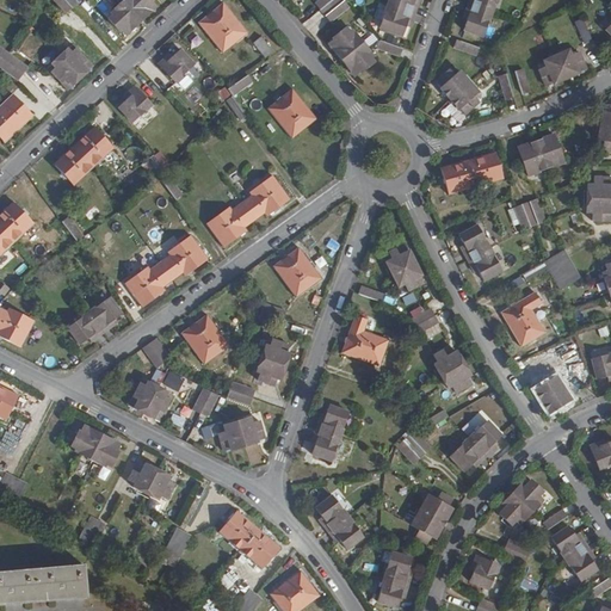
[(71,19),(76,14),(62,0),(57,0),(55,2),(71,19)]
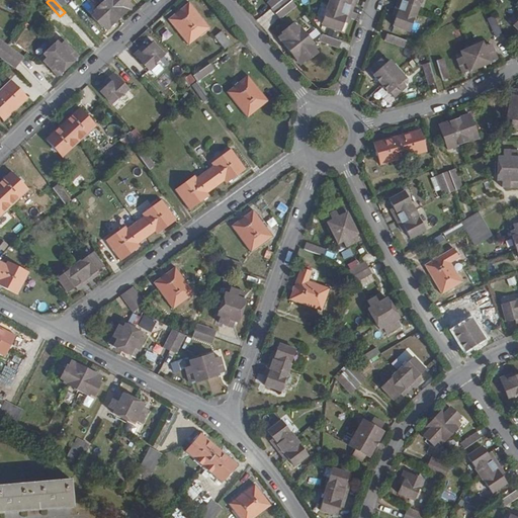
[(53,0),(65,12),(71,7),(63,0),(53,0)]
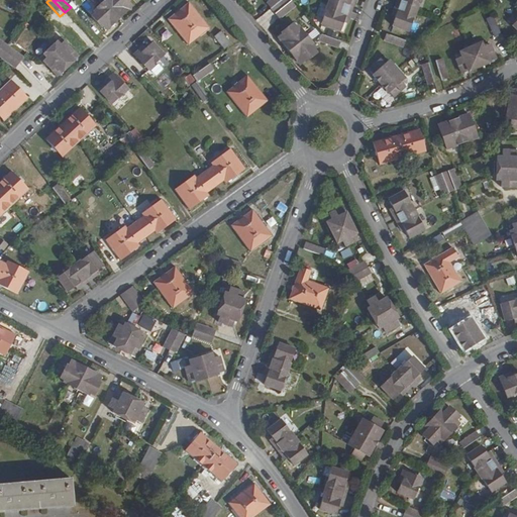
[(114,0),(103,0),(100,4),(97,7),(107,17),(111,13),(117,19),(120,16),(114,10),(119,5),(114,0)]
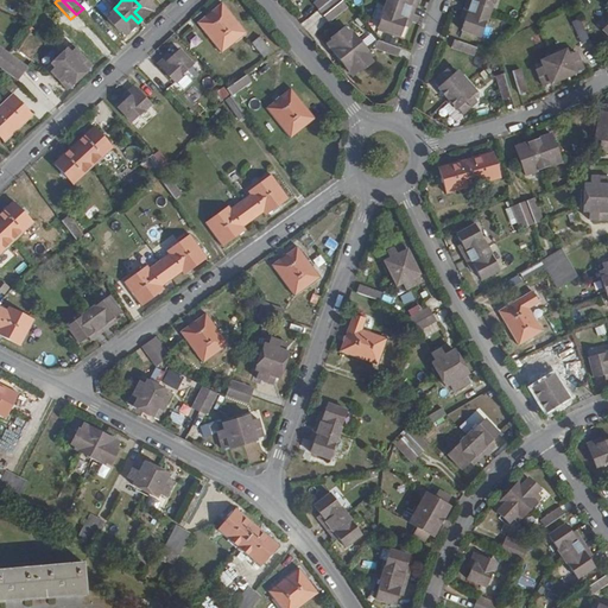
[(134,12),(141,19),(154,6),(151,1),(152,0),(151,0),(134,0),(140,6),(134,12)]
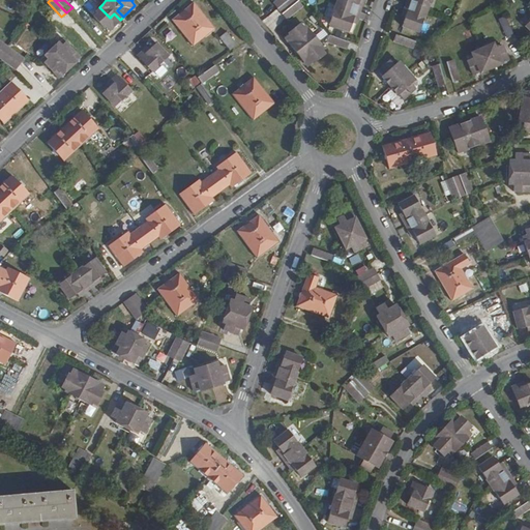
[(289,0),(282,6),(286,11),(299,0),(289,0)]
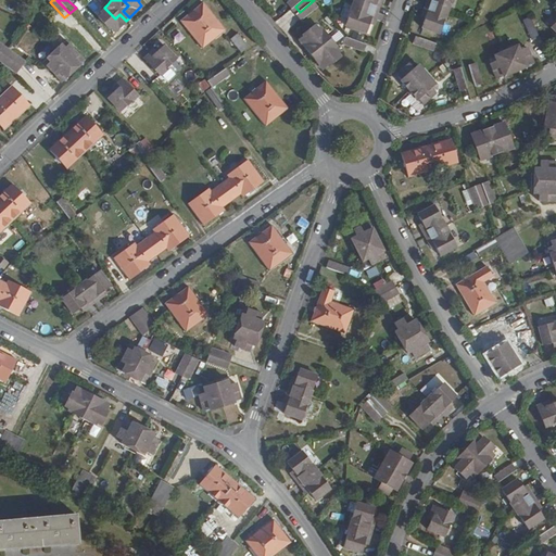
[(317,0),(314,0),(300,12),(306,19),(321,5),(317,0)]
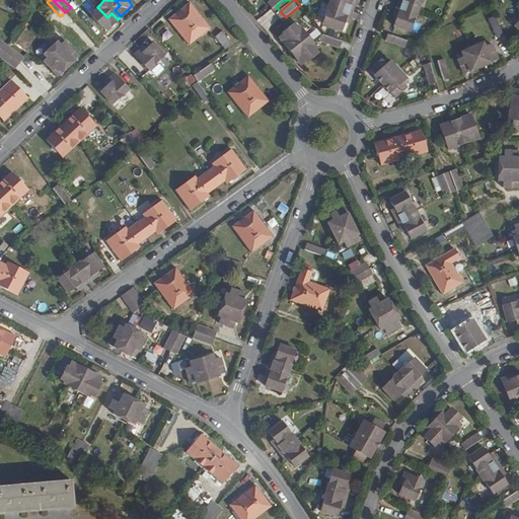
[(336,0),(336,2),(354,10),(357,0),(336,0)]
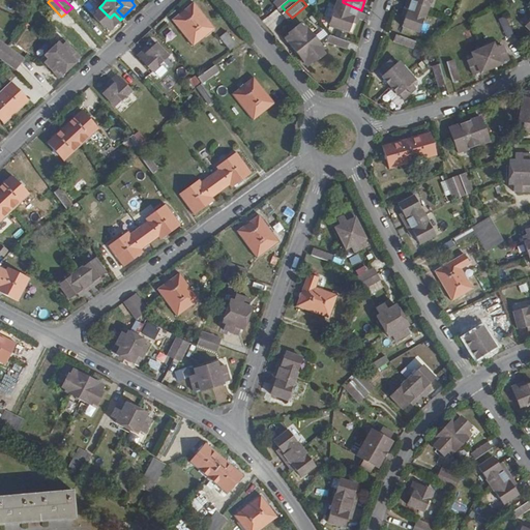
[(408,0),(408,1),(429,8),(431,0),(408,0)]
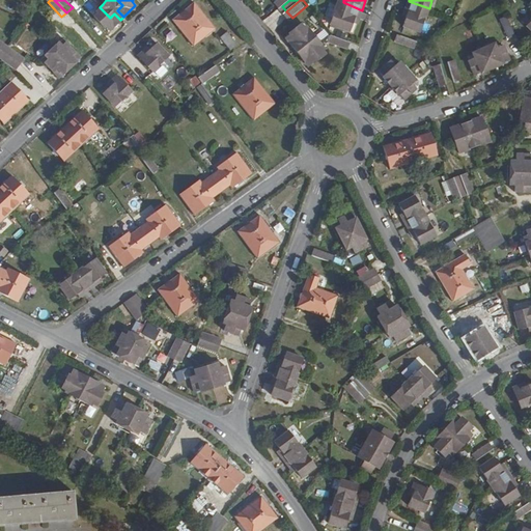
[(429,8),(409,1),(402,16),(407,18),(404,23),(422,29),(429,8)]
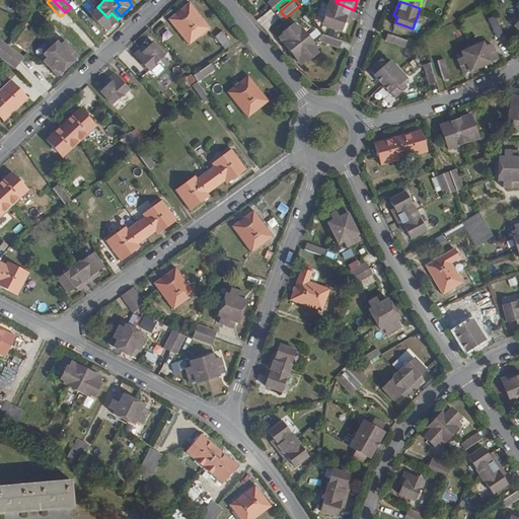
[(354,10),(336,2),(328,22),(344,28),(346,21),(350,23),(354,10)]
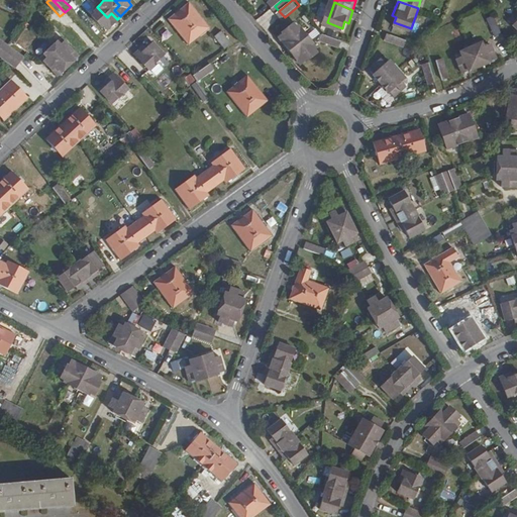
[(188,3),(168,18),(189,43),(209,27),(188,3)]
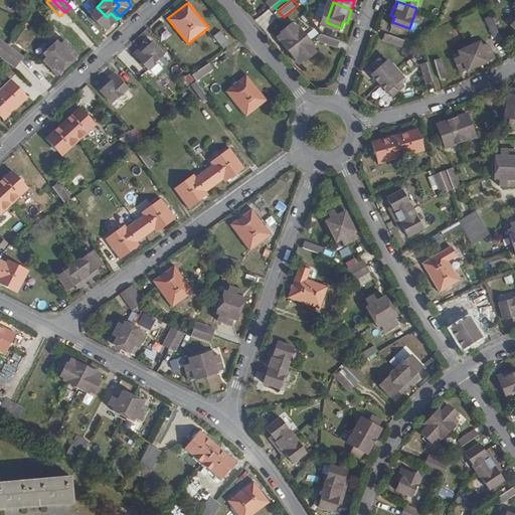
[(107,28),(116,20),(117,19),(111,13),(107,17),(97,7),(93,10),(95,12),(92,15),(102,26),(103,24),(107,28)]
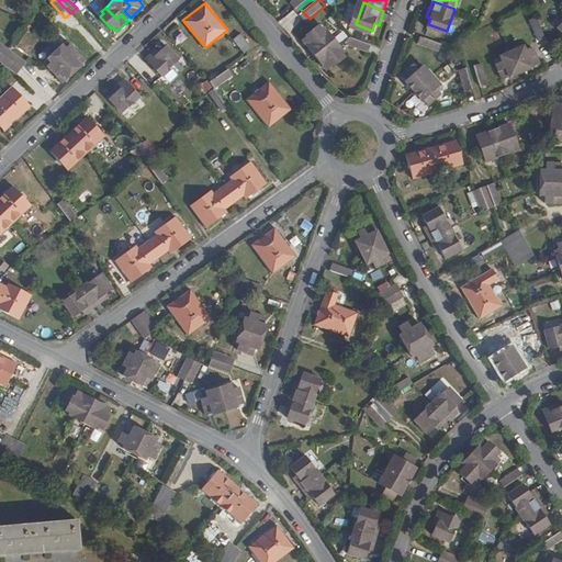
[(541,43),(548,40),(539,19),(532,22),(541,43)]
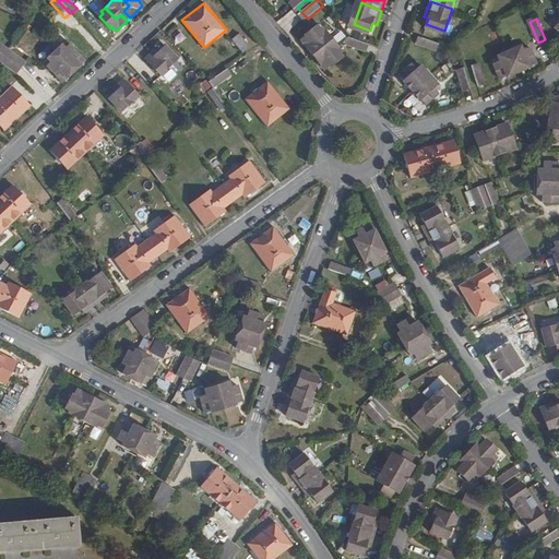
[(299,39),(310,54),(320,45),(318,40),(324,35),(317,25),(316,27),(313,25),(302,34),(304,36),(299,39)]
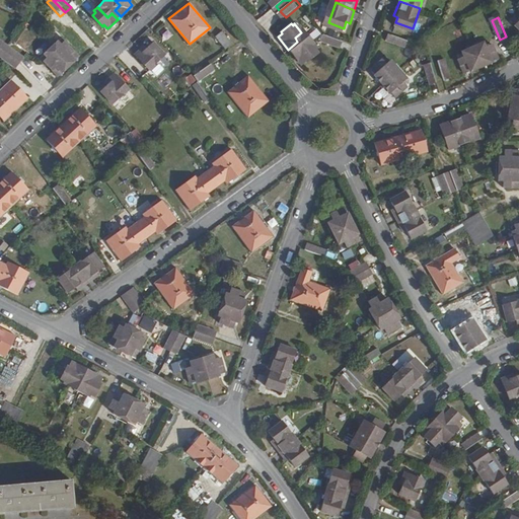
[(408,38),(389,30),(387,38),(405,45),(408,38)]
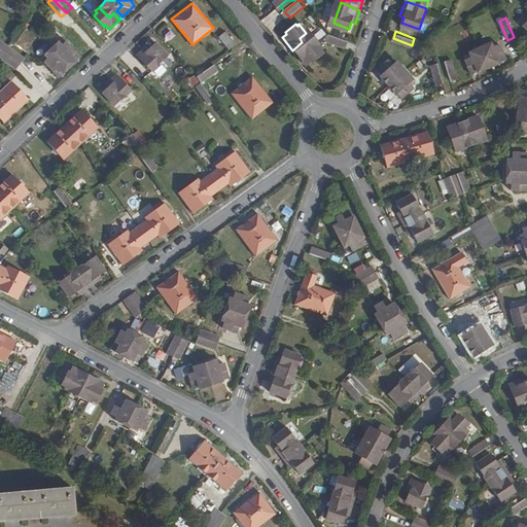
[(226,32),(220,38),(230,50),(237,45),(226,32)]
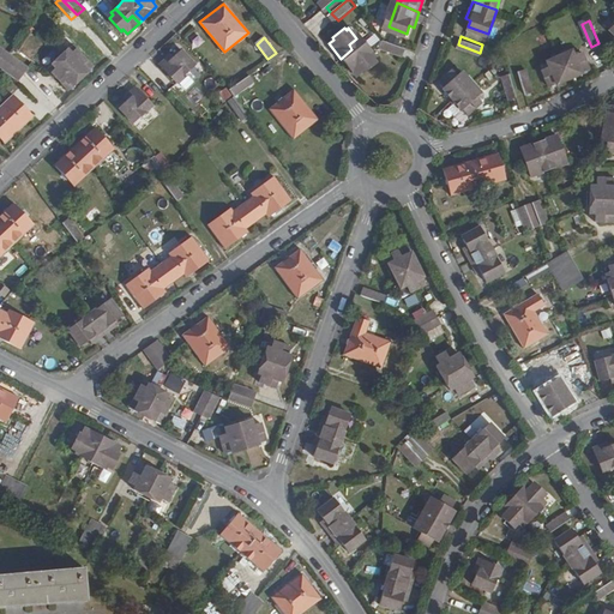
[(341,59),(344,64),(356,54),(361,61),(368,54),(356,38),(349,44),(351,49),(341,59)]
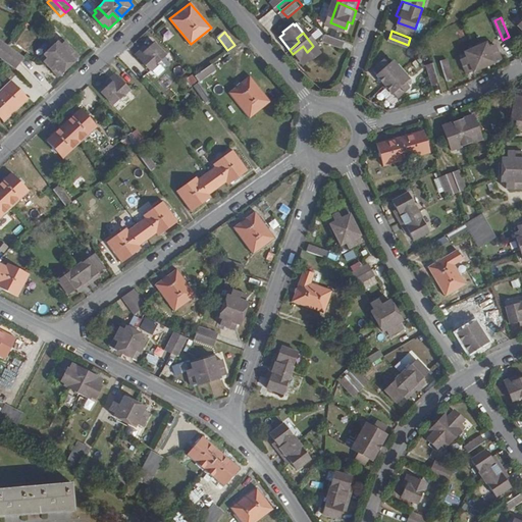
[(342,47),(345,40),(325,33),(324,40),(342,47)]
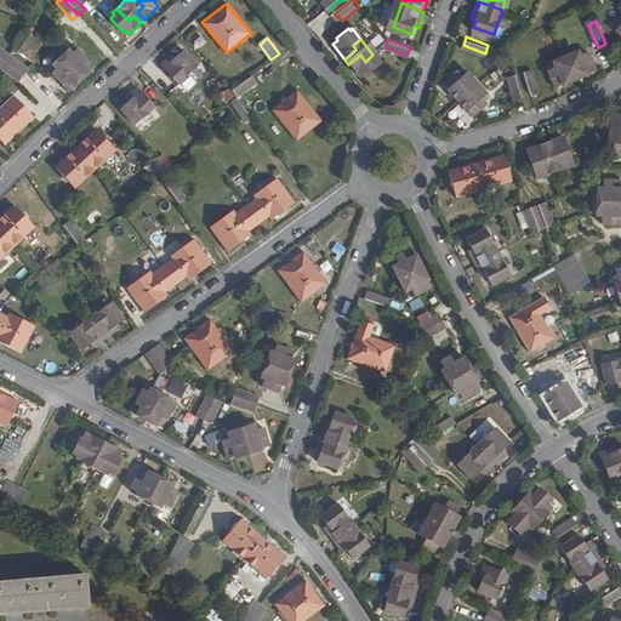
[(183,78),(203,61),(188,45),(180,52),(176,49),(166,58),(183,78)]
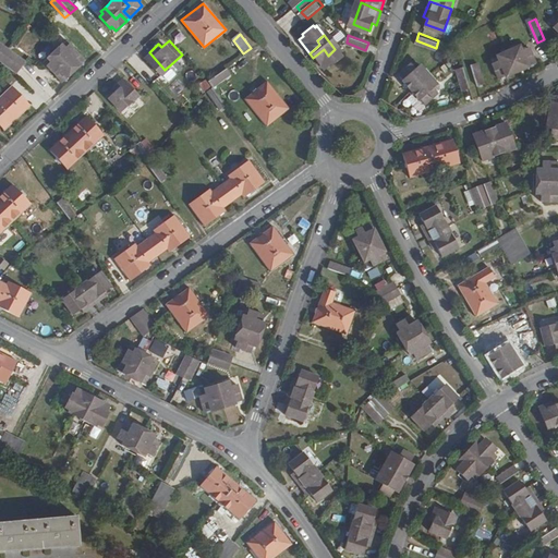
[(53,51),(72,71),(84,60),(65,41),(53,51)]
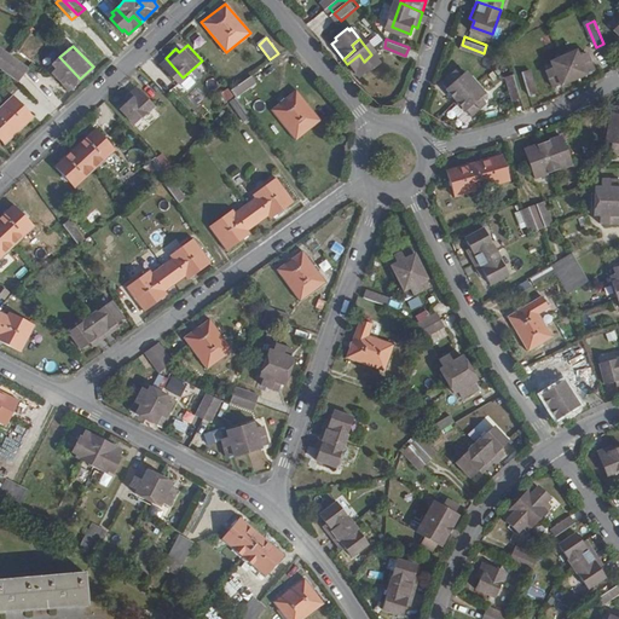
[(567,58),(576,80),(590,75),(589,73),(594,71),(588,57),(583,58),(582,53),(567,58)]
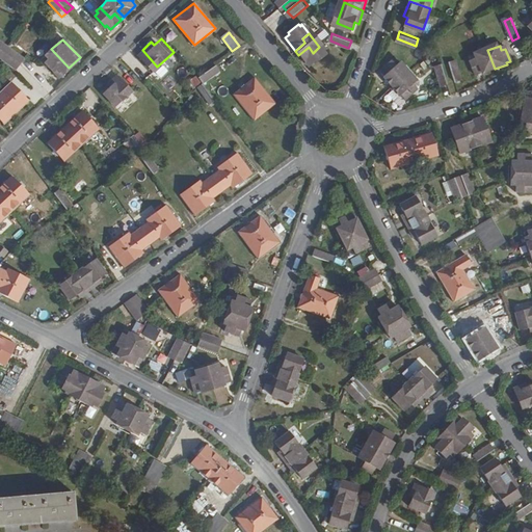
[(309,47),(298,55),(307,65),(311,62),(312,63),(323,54),(322,53),(323,52),(319,47),(313,53),(309,47)]
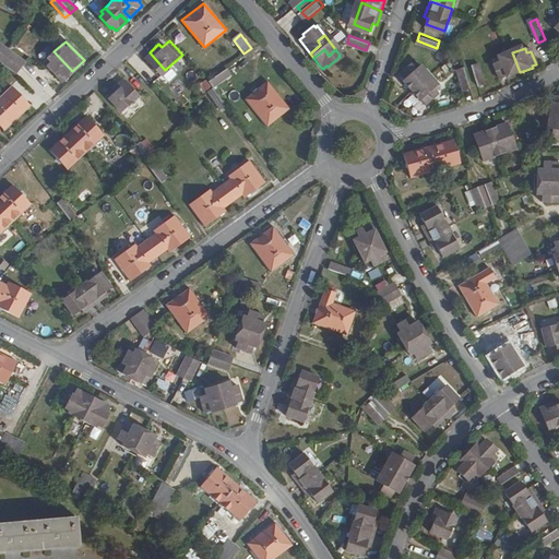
[(2,56),(20,68),(23,63),(6,51),(2,56)]
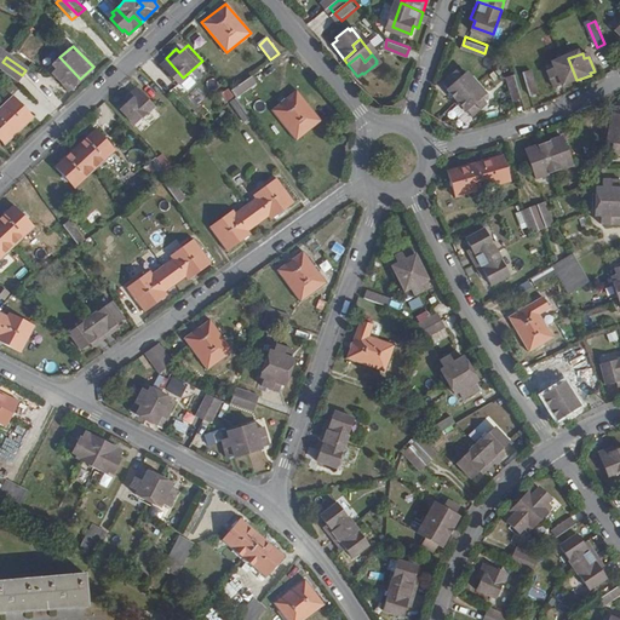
[(68,90),(80,79),(59,57),(47,68),(68,90)]
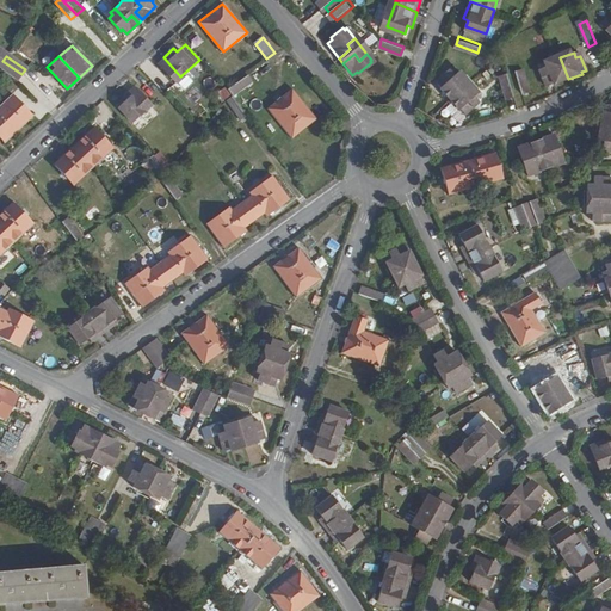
[(556,84),(568,79),(560,57),(548,61),(549,67),(544,69),(550,84),(555,81),(556,84)]
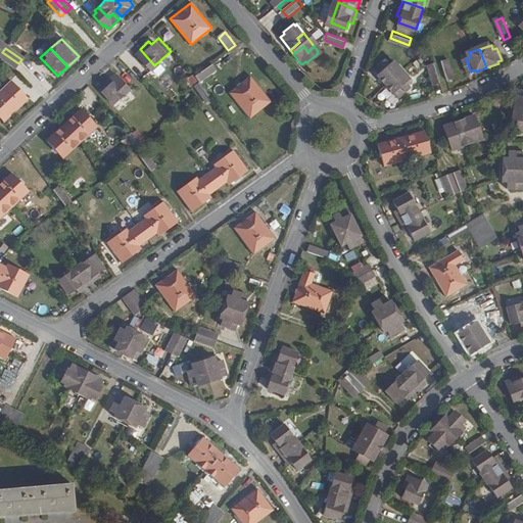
[(14,68),(18,63),(2,52),(0,54),(14,68)]
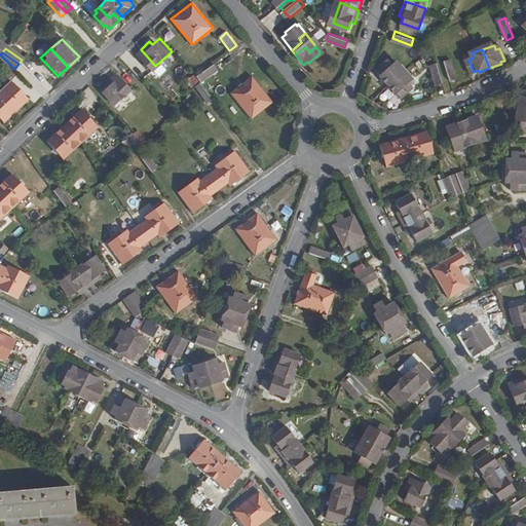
[(0,60),(13,70),(14,69),(0,54),(0,60)]
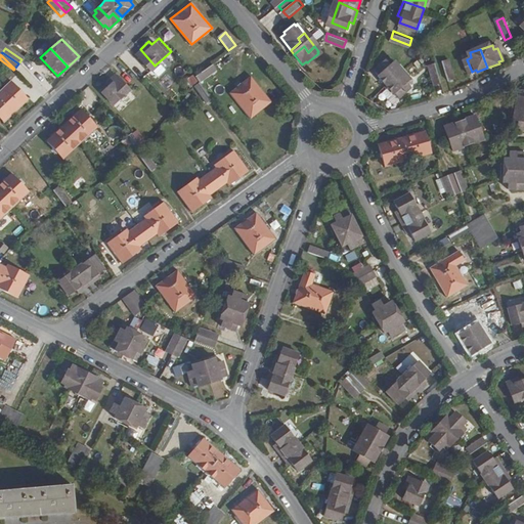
[(443,59),(449,79),(455,77),(449,57),(443,59)]
